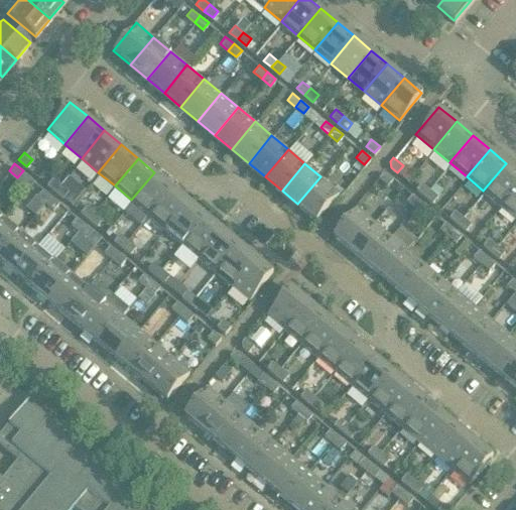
[(500,205),(515,185),(515,170),(506,163),(483,190),(500,205)]
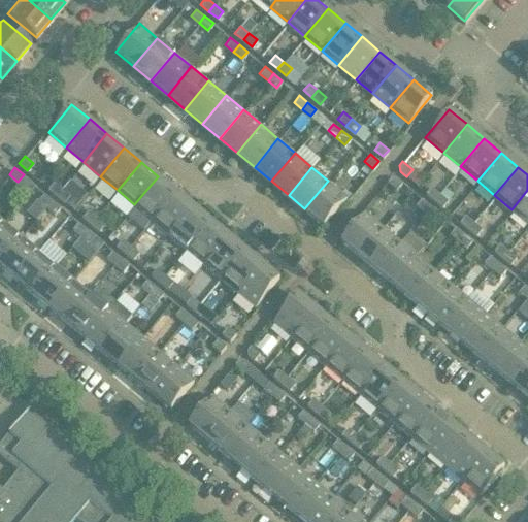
[(396,188),(402,181),(396,175),(390,176),(387,180),(396,188)]
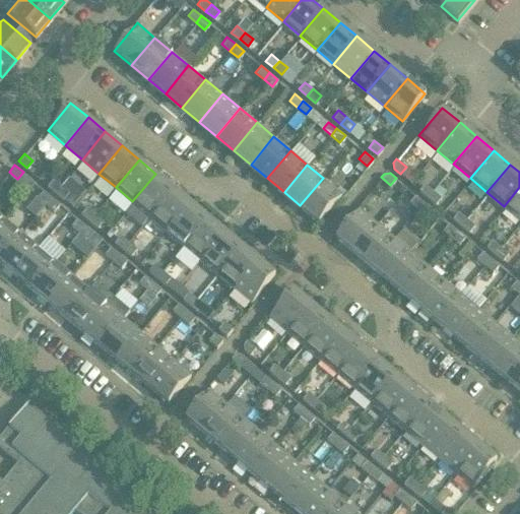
[(149,215),(173,188),(155,174),(132,201),(149,215)]
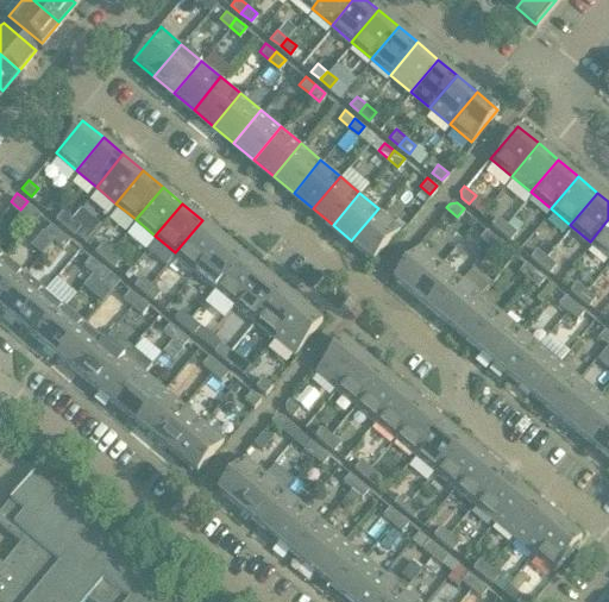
[(71,215),(62,208),(55,215),(64,224),(71,215)]
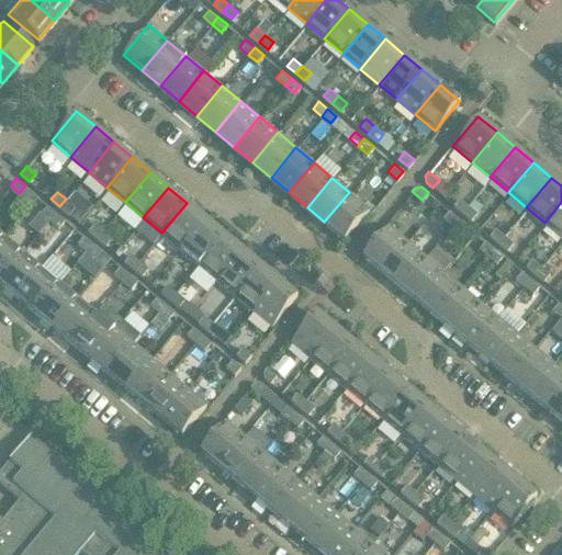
[(344,238),(369,208),(349,192),(324,222),(344,238)]
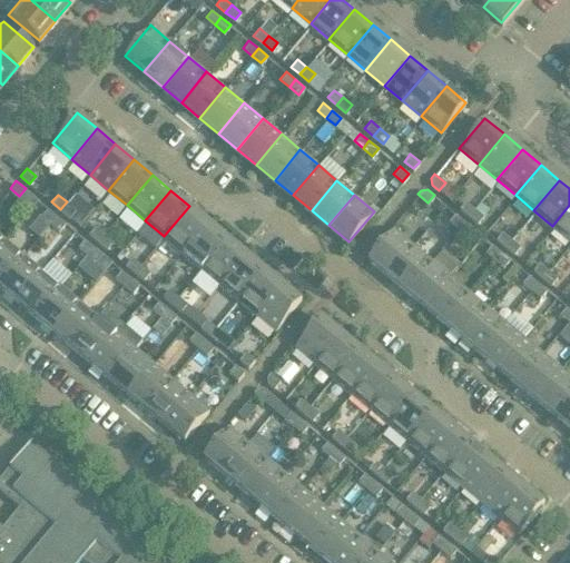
[(468,215),(474,207),(465,199),(459,207),(468,215)]
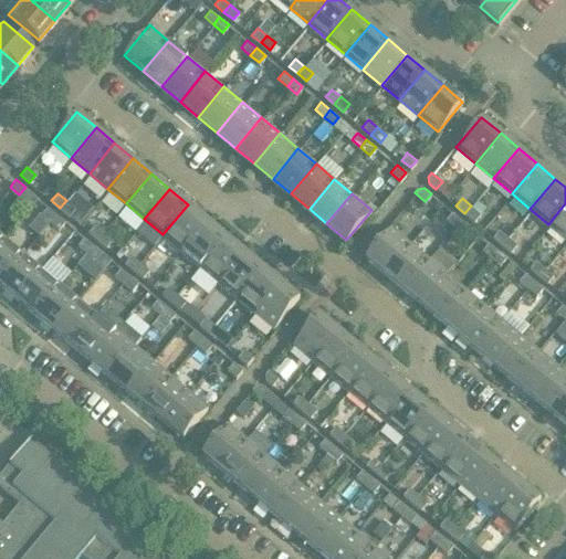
[(75,208),(66,200),(60,208),(70,215),(75,208)]
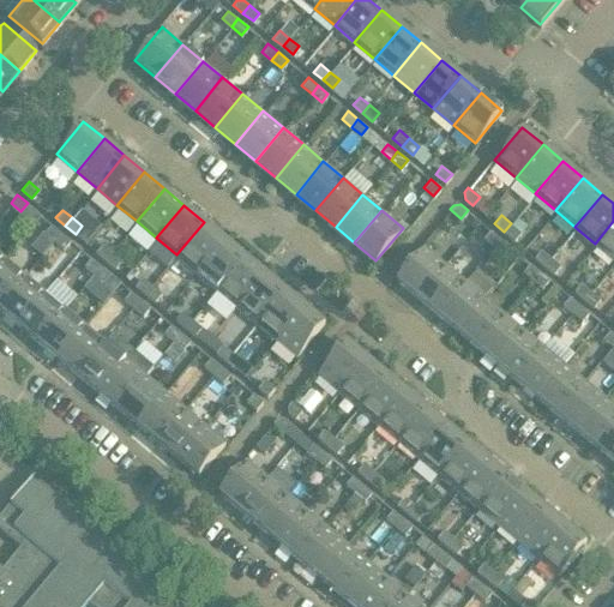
[(613,259),(613,221),(595,244),(613,259)]
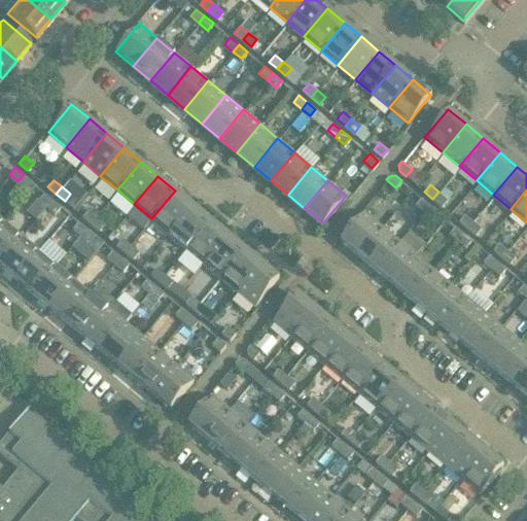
[(169,233),(191,205),(175,190),(151,218),(169,233)]
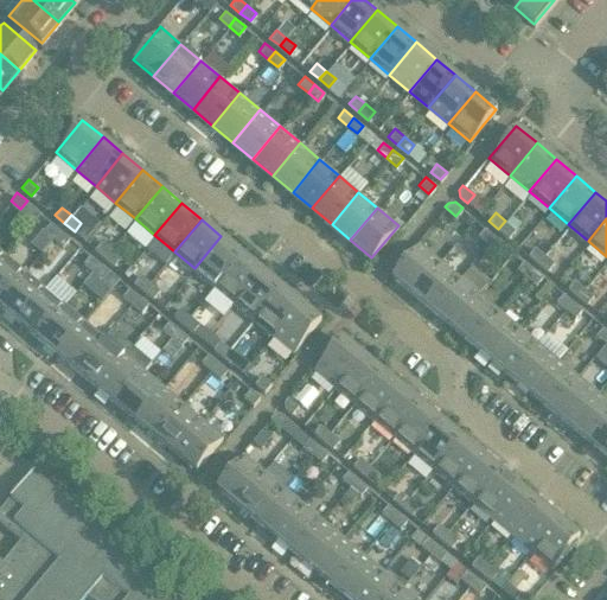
[(53,236),(59,229),(50,221),(44,229),(53,236)]
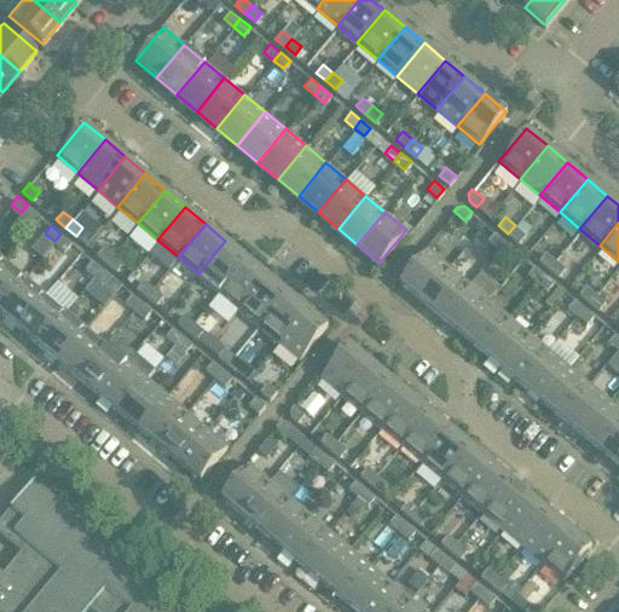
[(518,241),(525,234),(515,225),(508,234),(518,241)]
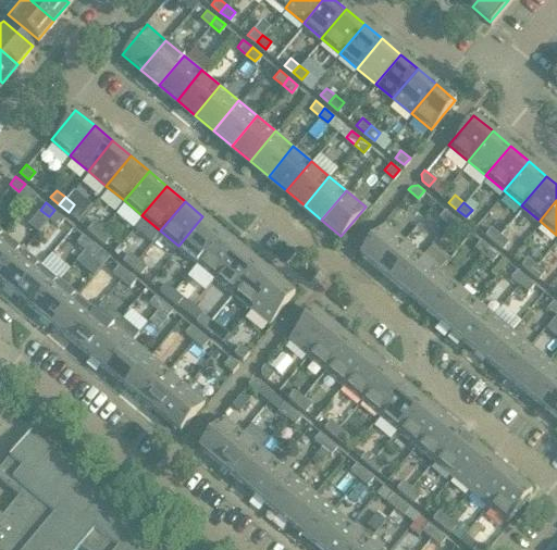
[(447,222),(453,214),(444,208),(438,214),(447,222)]
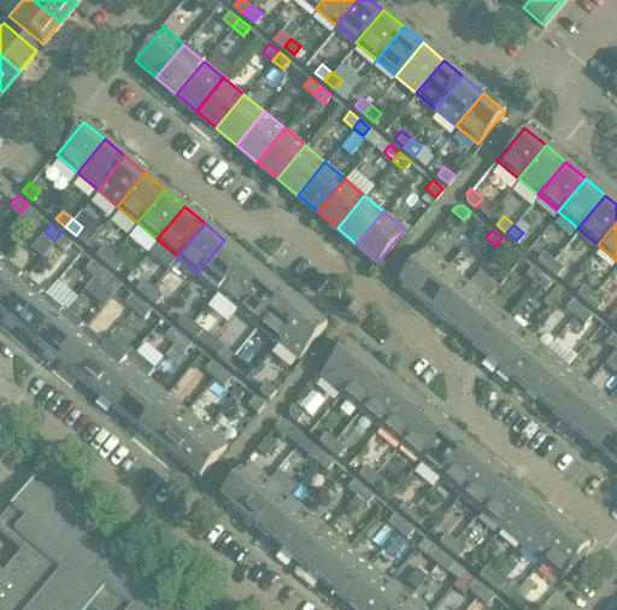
[(71,240),(60,233),(54,240),(64,248),(71,240)]
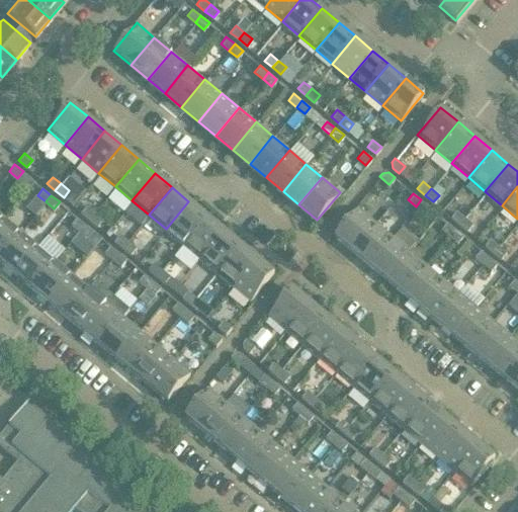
[(430,206),(421,199),(416,206),(424,214),(430,206)]
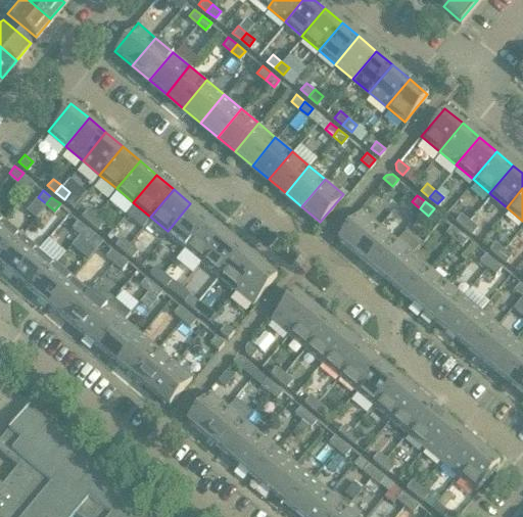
[(185,245),(207,218),(190,203),(168,231),(185,245)]
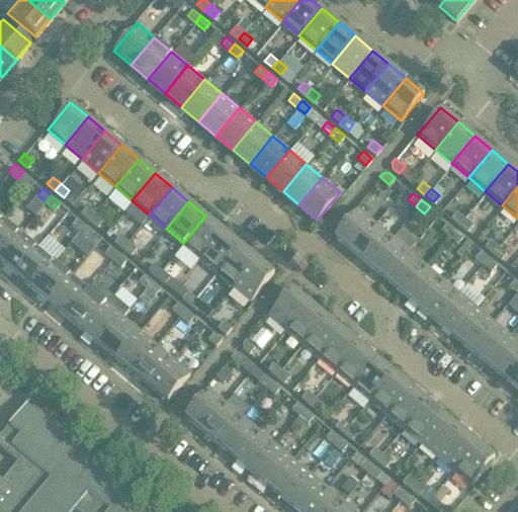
[(94,211),(86,204),(80,211),(89,219),(94,211)]
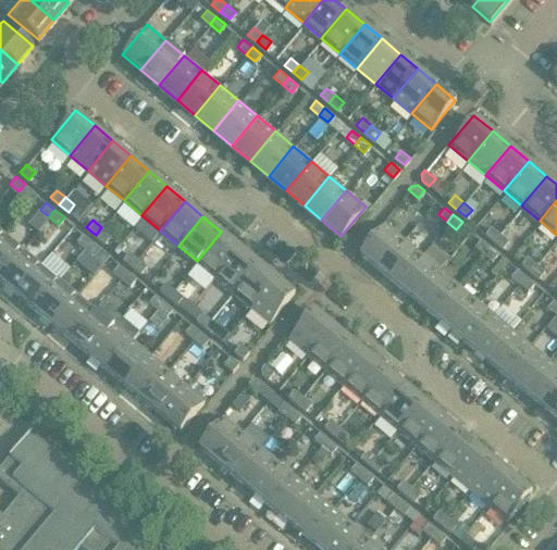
[(379,267),(404,238),(384,222),(359,252),(379,267)]
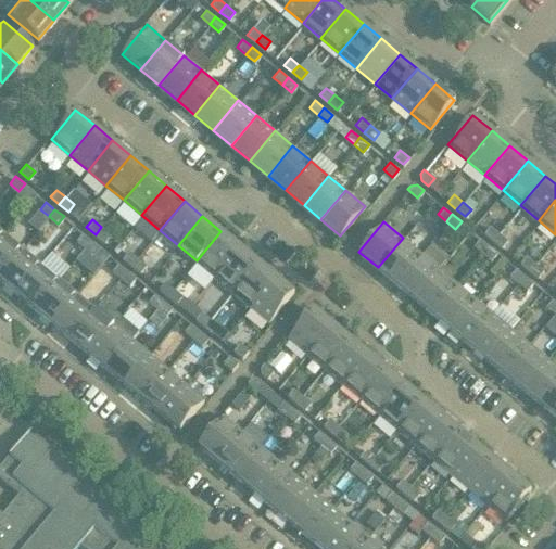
[(492,239),(498,232),(490,225),(483,232),(492,239)]
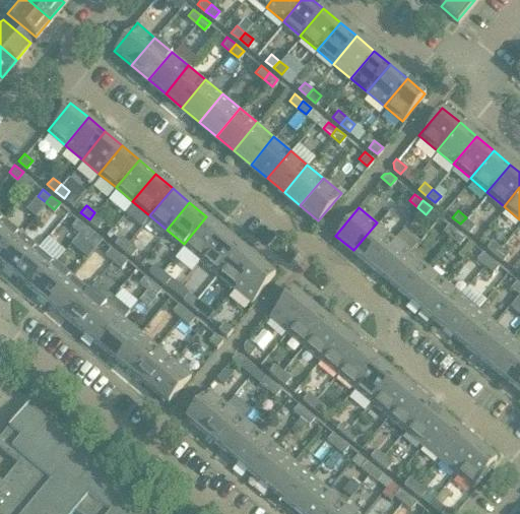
[(98,227),(103,219),(94,212),(89,219),(98,227)]
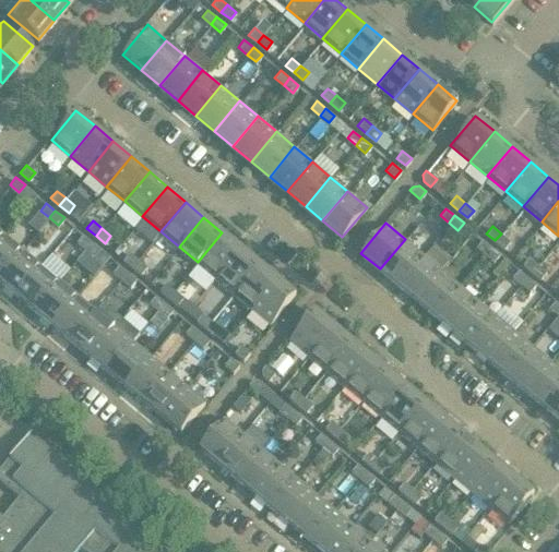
[(215,277),(240,247),(222,232),(198,262),(215,277)]
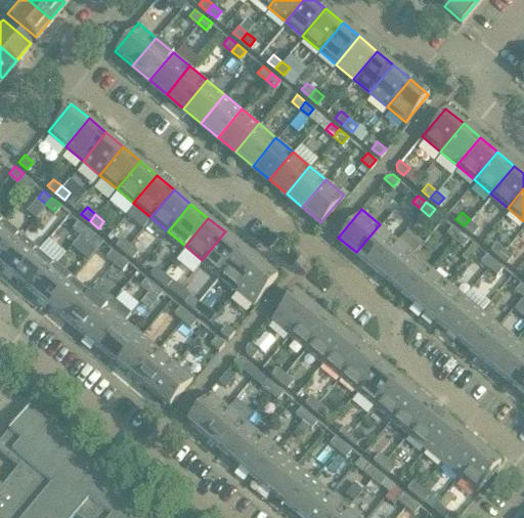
[(0,258),(22,233),(4,219),(0,223),(0,258)]
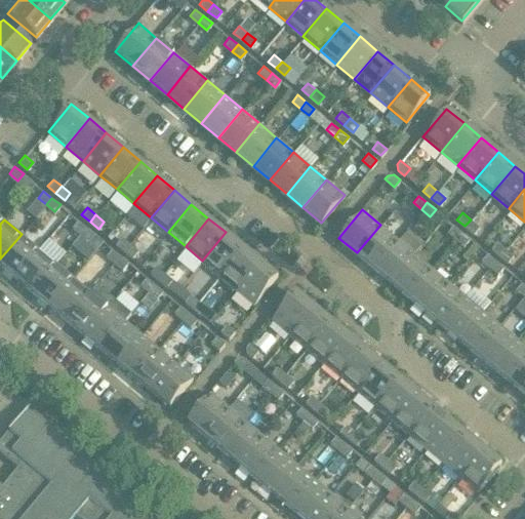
[(80,233),(86,226),(78,220),(72,226),(80,233)]
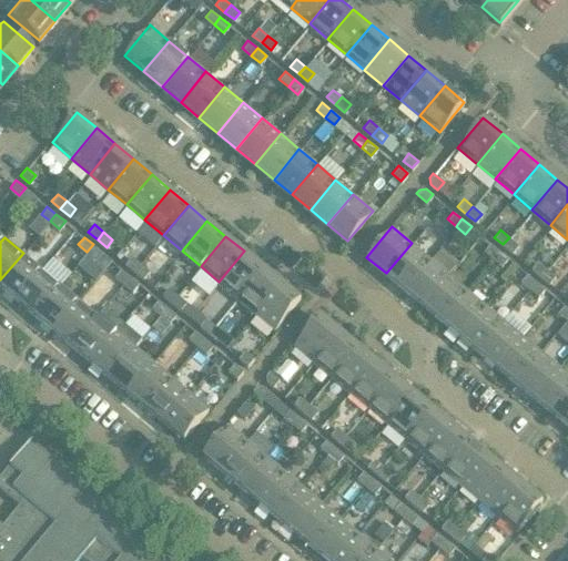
[(518,244),(509,237),(503,244),(513,252),(518,244)]
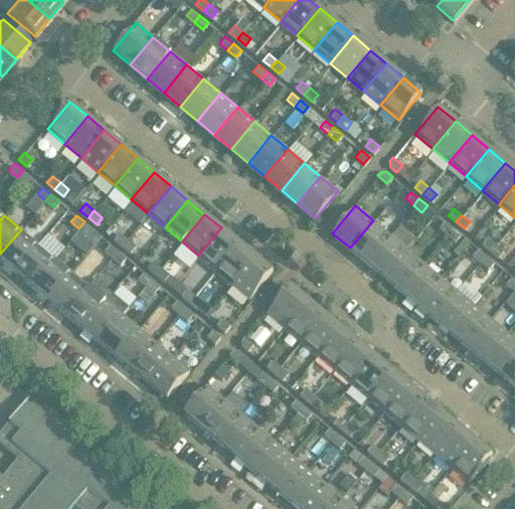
[(447,233),(453,226),(444,219),(439,226),(447,233)]
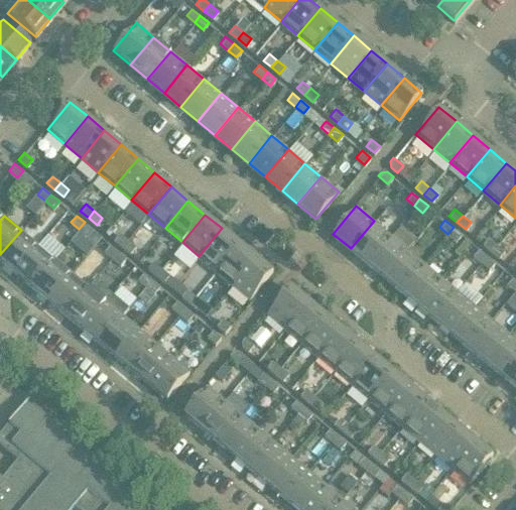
[(368,262),(390,235),(374,221),(351,248),(368,262)]
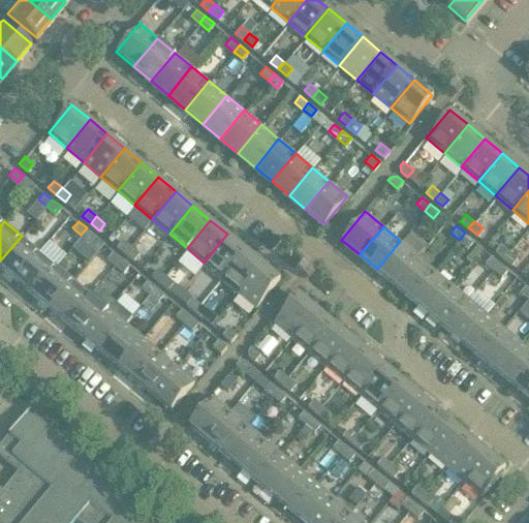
[(95,235),(87,227),(81,235),(89,242),(95,235)]
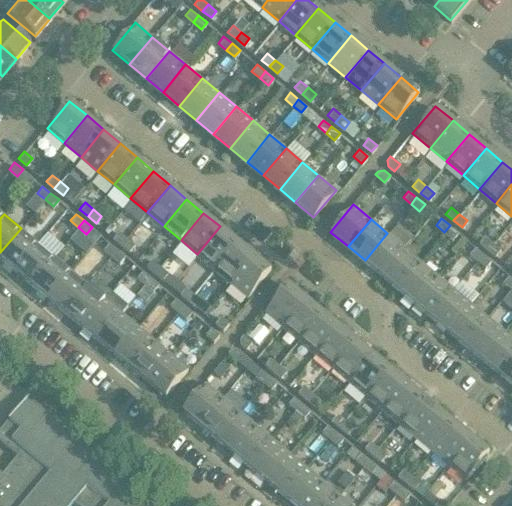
[(452,239),(458,232),(450,225),(444,232),(452,239)]
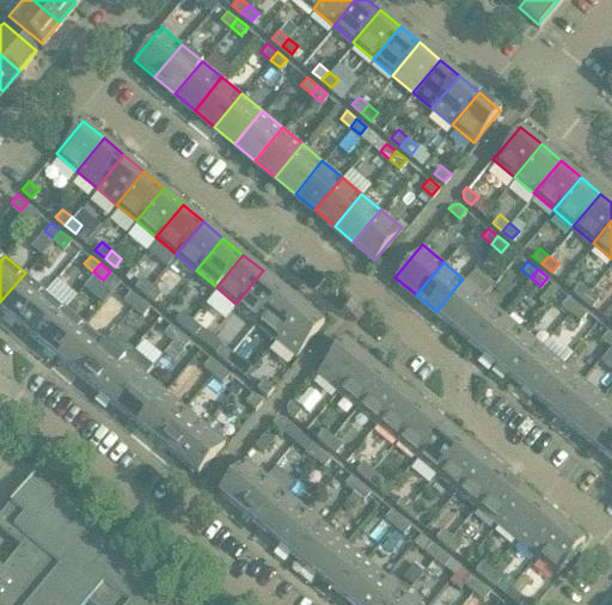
[(256,321),(282,288),(263,270),(236,304),(256,321)]
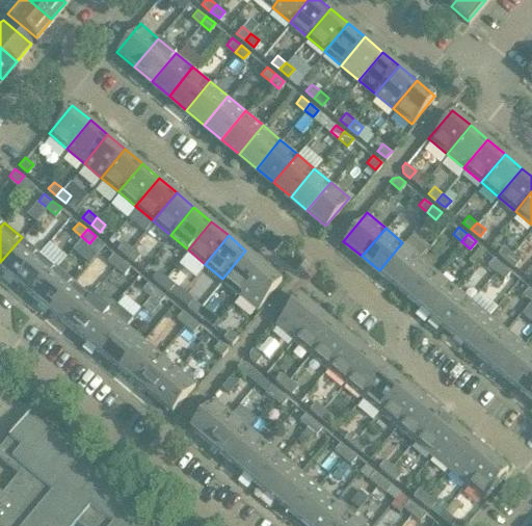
[(0,266),(16,280),(40,252),(22,237),(0,262),(0,266)]
